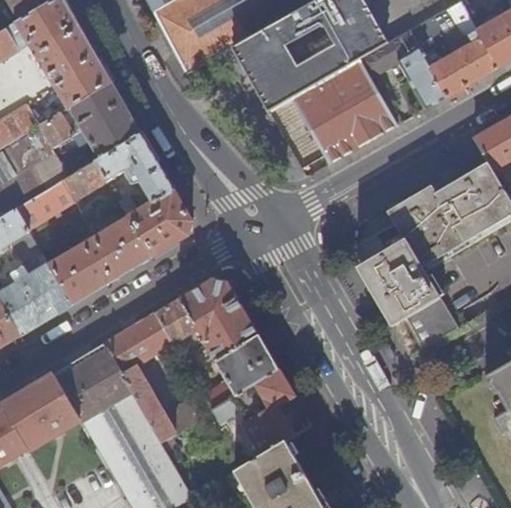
[(112,78),(67,0),(48,0),(20,17),(0,28),(0,57),(29,41),(68,104),(112,78)]
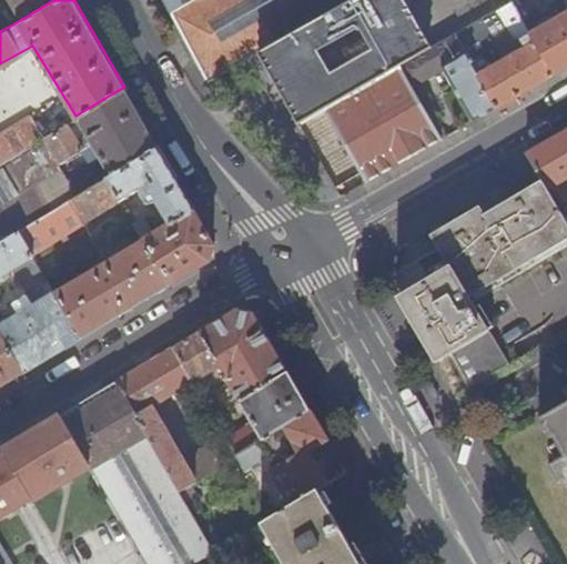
[(10,0),(22,19),(53,0),(10,0)]
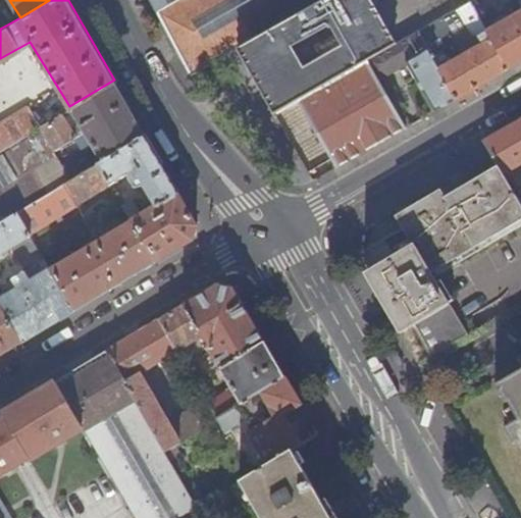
[(157,0),(153,2),(157,10),(175,0),(157,0)]
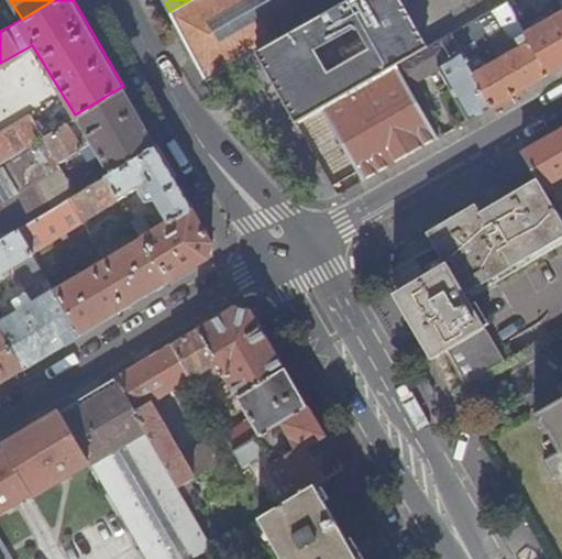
[(189,0),(169,11),(205,78),(255,50),(340,2),(343,0),(189,0)]
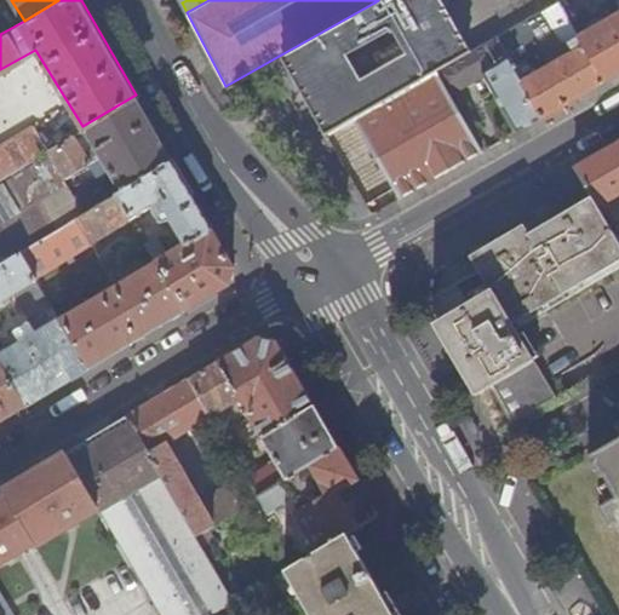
[(384,0),(282,57),(325,133),(353,118),(434,72),(456,59),(469,52),(439,0),(384,0)]
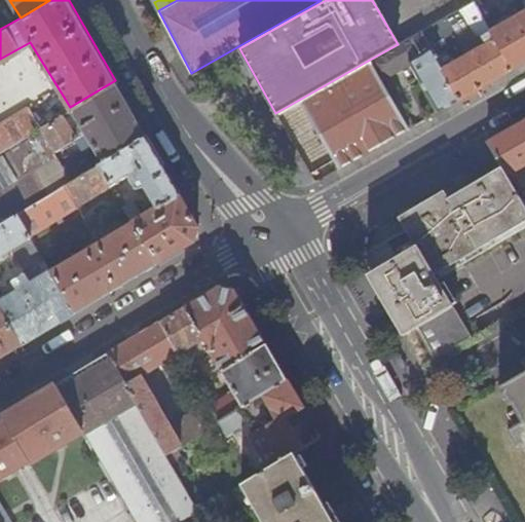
[(443,19),(419,32),(427,47),(458,99),(512,67),(490,30),(491,30),(485,20),(474,1),(457,10),(479,45),(464,54),(443,19)]
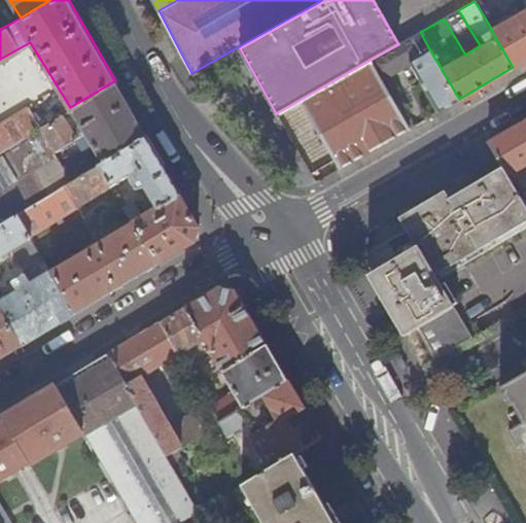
[(491,30),(513,67),(525,60),(525,9),(492,30),(491,30)]
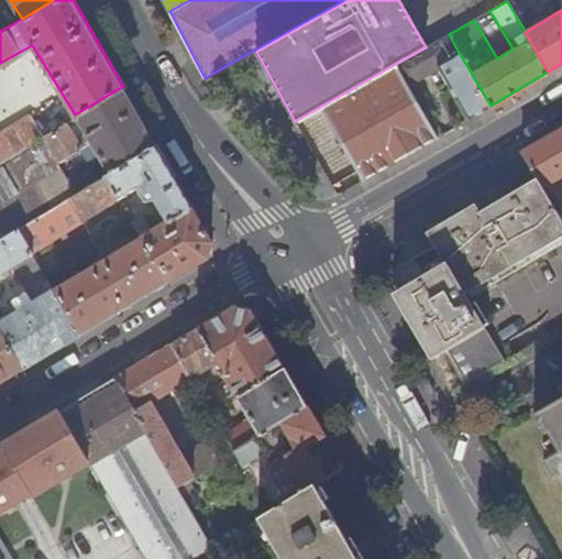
[(449,34),(426,47),(414,54),(420,67),(420,74),(437,65),(436,63),(458,51),(449,34)]
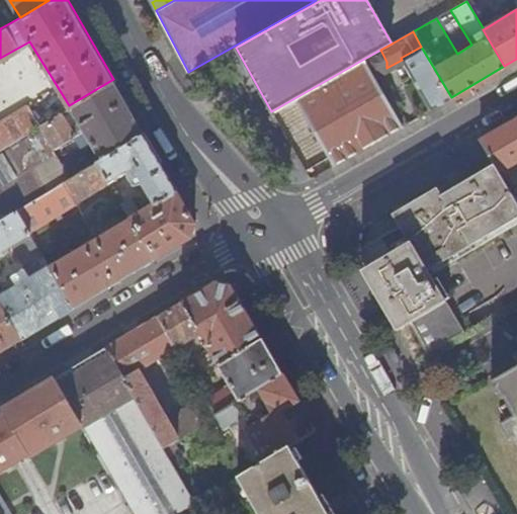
[(451,97),(421,47),(401,58),(402,60),(431,108),(451,97)]
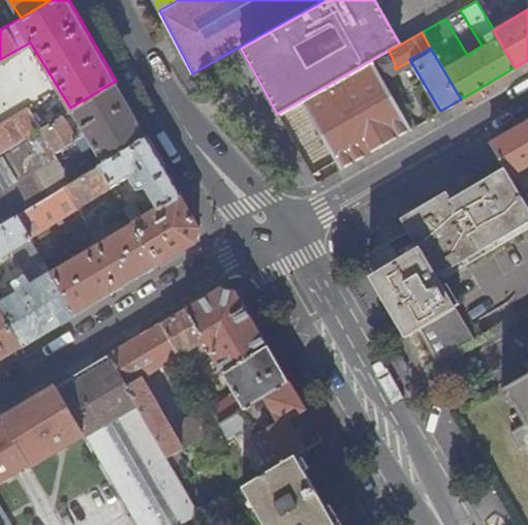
[(395,63),(389,51),(370,61),(379,78),(395,69),(395,63)]
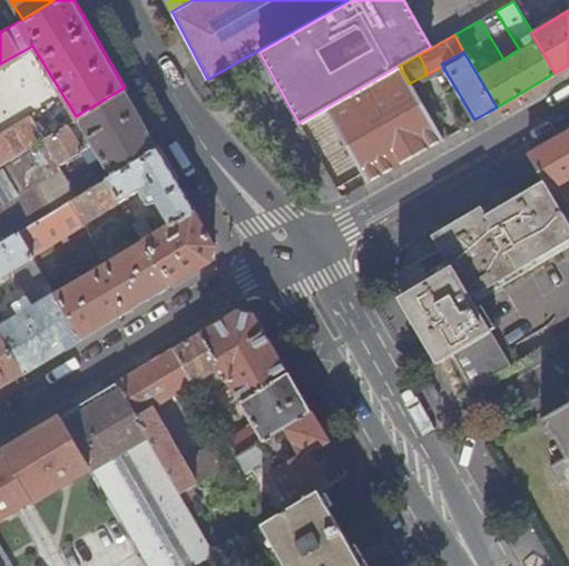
[(361,172),(365,182),(441,139),(409,84),(399,66),(324,108),(361,172)]
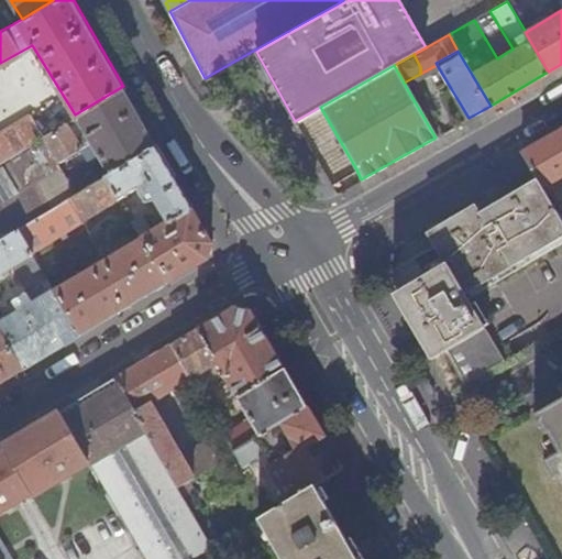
[(0,160),(31,142),(63,123),(40,86),(33,90),(21,68),(0,79),(0,92),(17,120),(0,129),(0,160)]
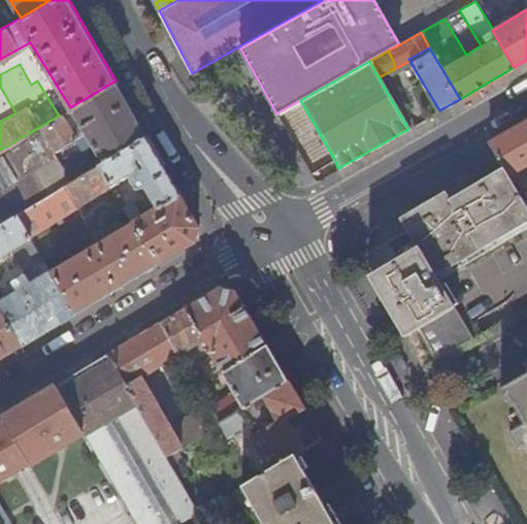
[(145,135),(116,80),(70,107),(59,116),(29,133),(40,153),(51,146),(53,149),(71,137),(77,149),(92,141),(102,161),(145,135)]
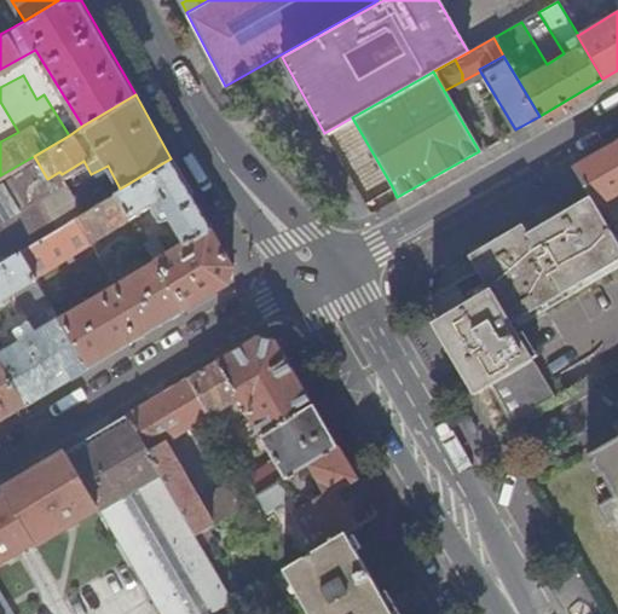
[(617,138),(572,166),(593,200),(594,202),(617,186),(617,138)]
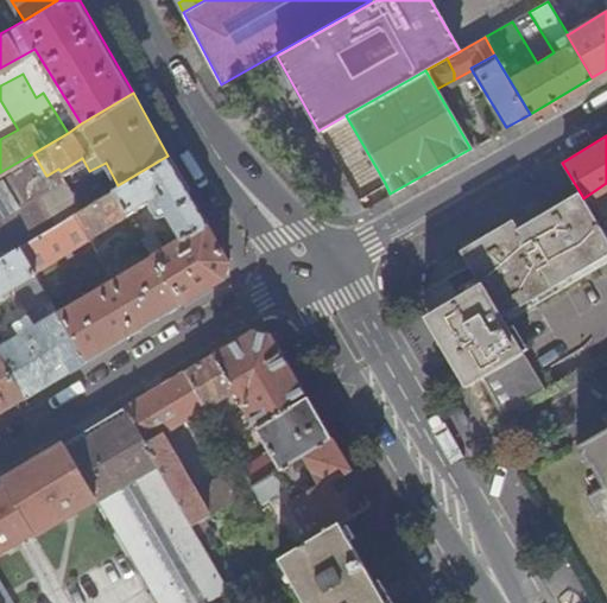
[(81,207),(61,171),(58,169),(46,176),(33,153),(0,172),(0,255),(18,246),(81,207)]
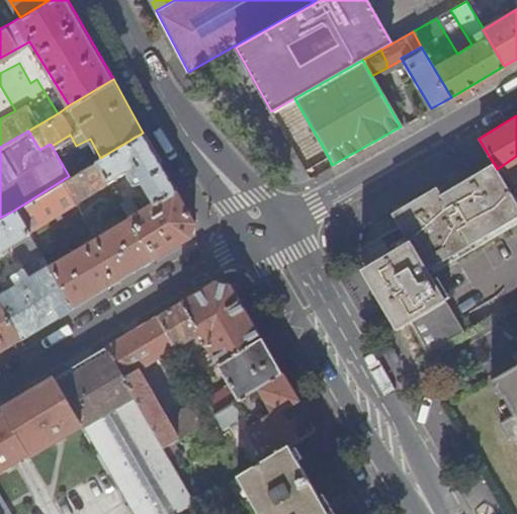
[(193,222),(143,133),(100,158),(97,160),(109,180),(125,171),(132,182),(136,183),(142,181),(153,201),(139,209),(128,194),(120,199),(130,215),(154,257),(189,236),(193,222)]
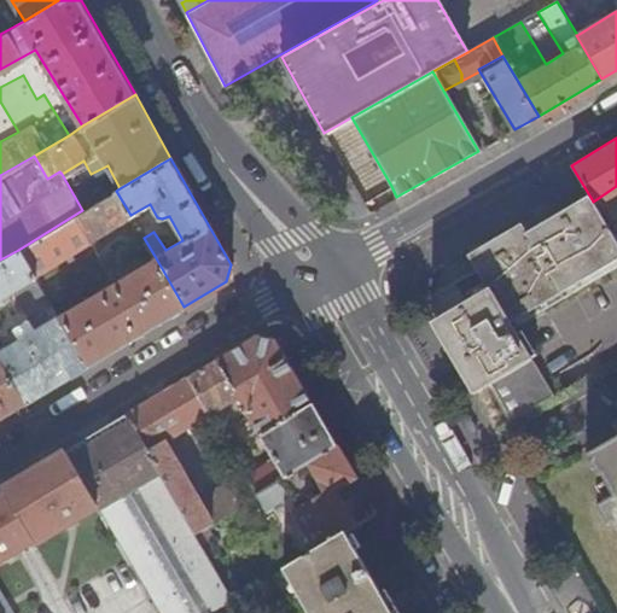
[(131,215),(116,191),(82,210),(18,250),(34,274),(131,215)]
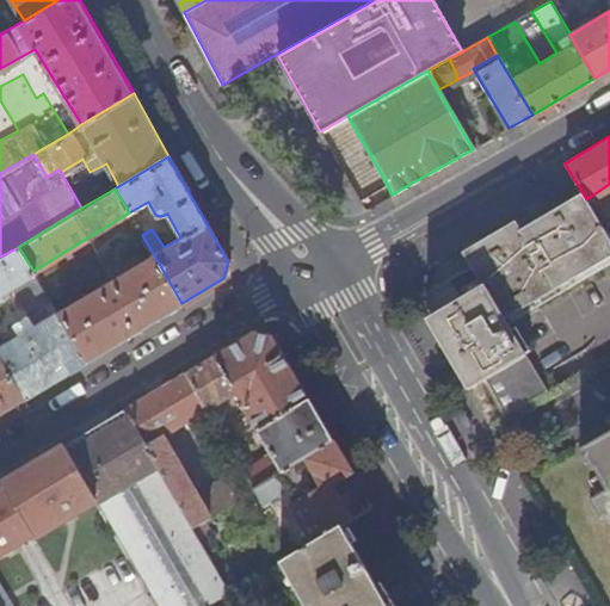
[(501,314),(609,252),(609,239),(609,237),(586,199),(585,197),(546,220),(547,223),(501,248),(499,246),(484,254),(486,258),(427,291),(476,378),(484,375),(504,410),(544,387),(501,314)]
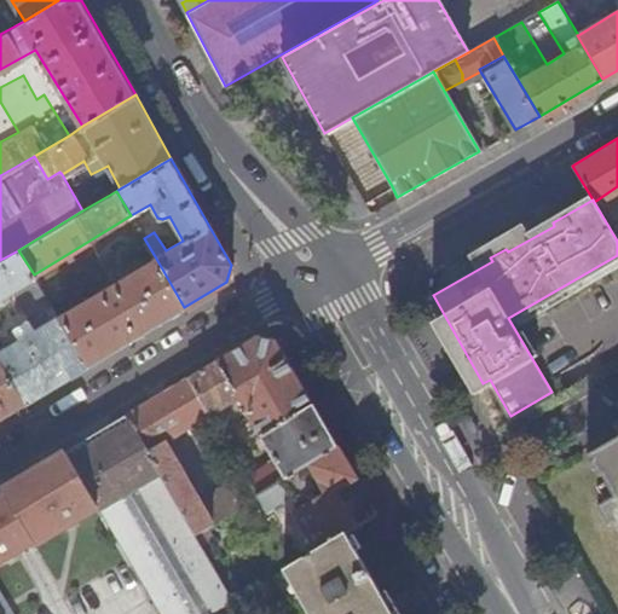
[(0,359),(26,401),(87,365),(57,314),(34,274),(18,250),(0,260),(0,295),(12,289),(29,318),(13,326),(21,337),(0,348),(0,359)]
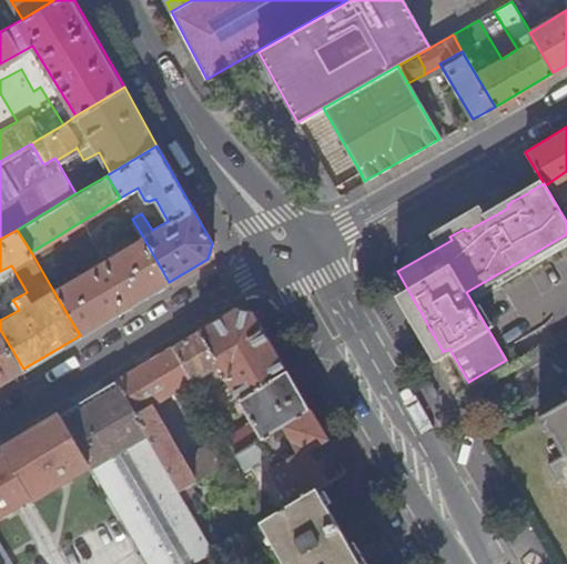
[(80,335),(169,282),(142,235),(52,289),(80,335)]
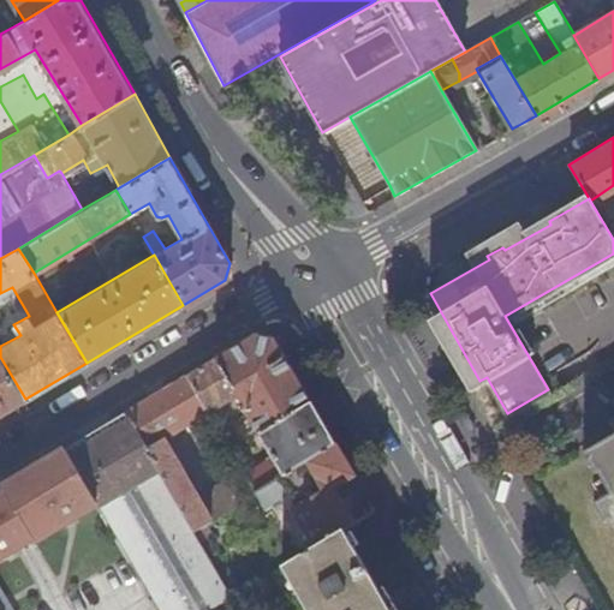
[(252,488),(333,438),(273,336),(255,330),(185,372),(207,408),(234,392),(270,455),(243,472),(252,488)]
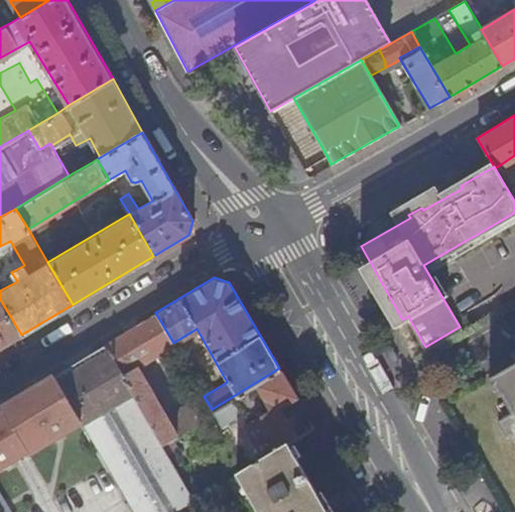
[(0,347),(21,335),(0,299),(0,347)]
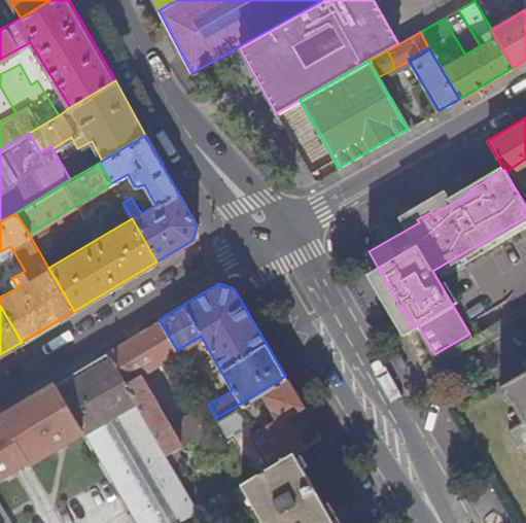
[(164,451),(216,418),(208,405),(206,399),(168,423),(139,373),(177,350),(159,319),(106,351),(109,356),(134,399),(164,451)]
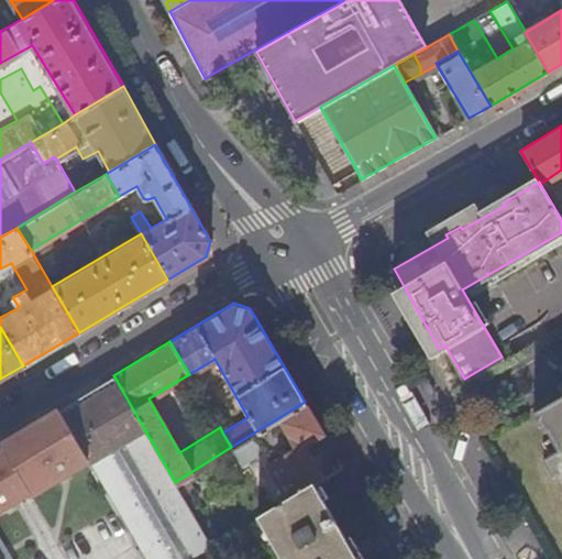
[(87,459),(88,461),(143,427),(117,381),(59,413),(87,459)]
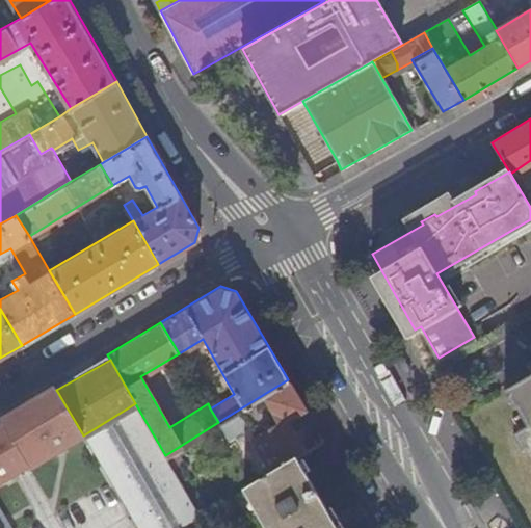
[(530,373),(505,390),(508,396),(507,397),(514,410),(516,408),(520,414),(512,418),(520,430),(512,434),(522,451),(524,450),(530,459),(530,458),(530,373)]
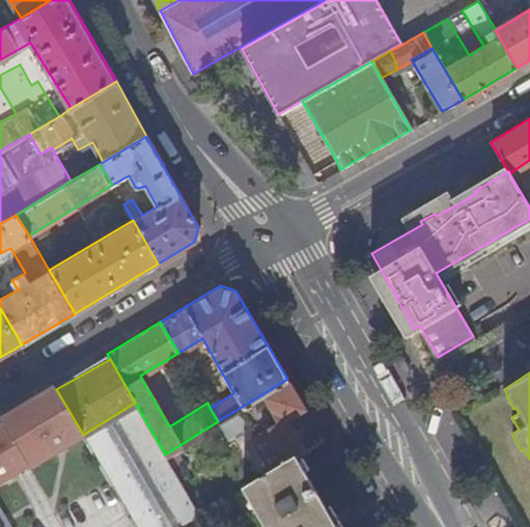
[(202,379),(195,383),(204,398),(212,393),(202,379)]
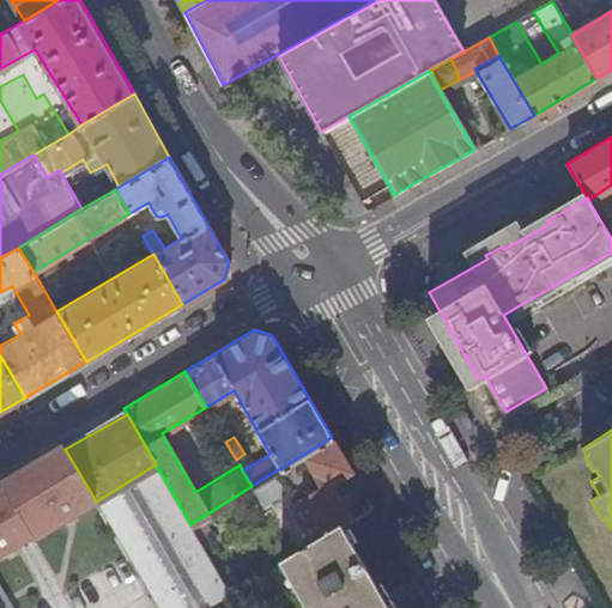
[(337,526),(351,517),(338,494),(358,482),(332,437),(252,486),(261,502),(284,487),(292,503),(290,505),(311,540),(337,526)]
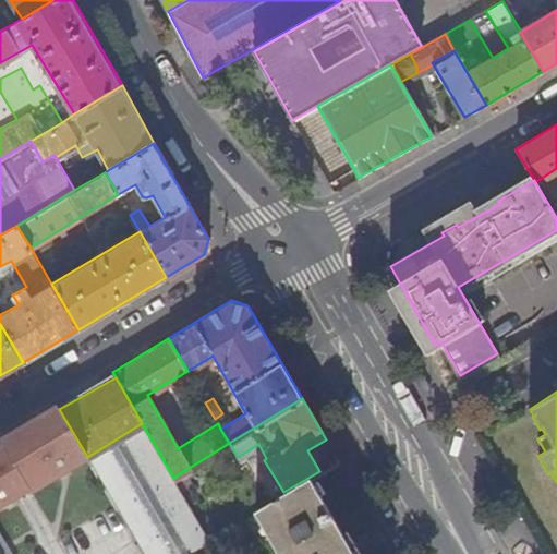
[(0,503),(28,486),(29,488),(86,455),(59,409),(57,405),(0,438),(2,444),(0,445),(0,503)]
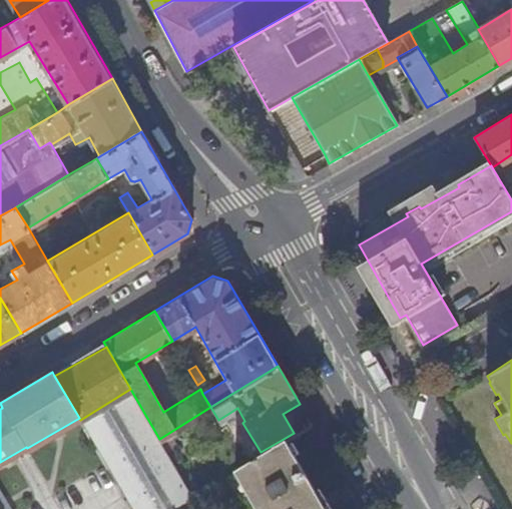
[(80,420),(131,508),(166,508),(191,494),(159,439),(130,389),(80,420)]
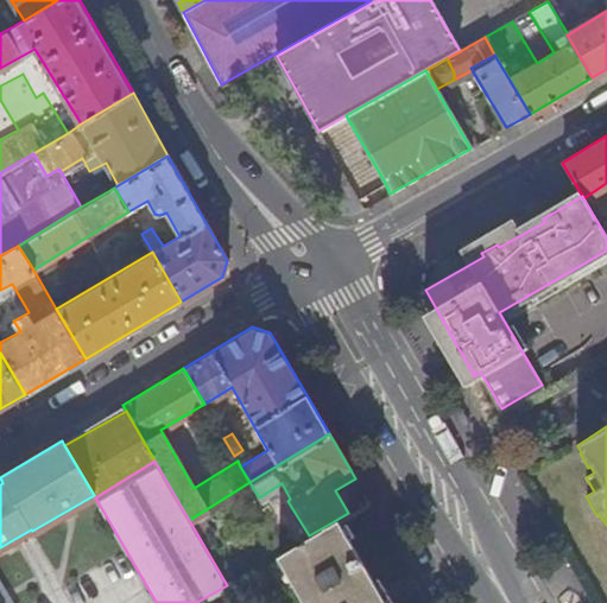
[(273,558),(299,602),(381,602),(334,521),(309,535),(273,558)]
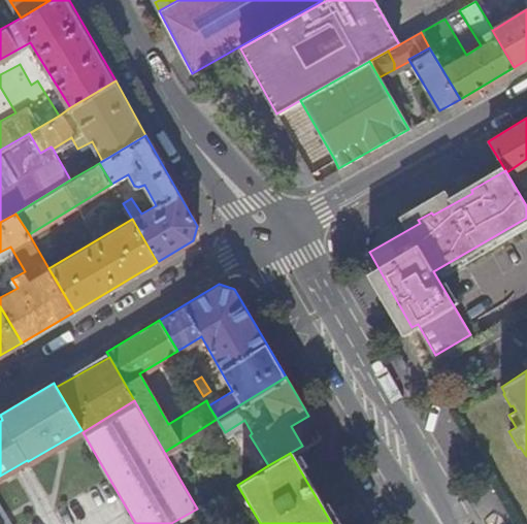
[(10,523),(0,505),(0,523),(10,523)]
